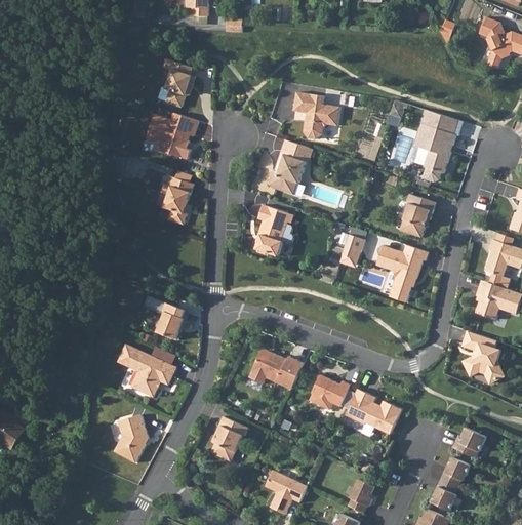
[(206,8),(191,7),(191,15),(206,16),(206,8)]
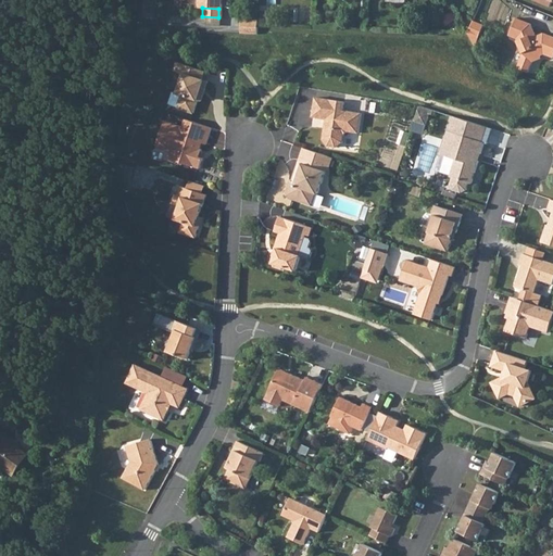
[(533,36),(528,24),(513,19),(506,35),(514,38),(520,53),(514,68),(526,73),(529,62),(538,59),(539,55),(541,54),(552,58),(552,54),(552,37),(541,34),(533,36)]
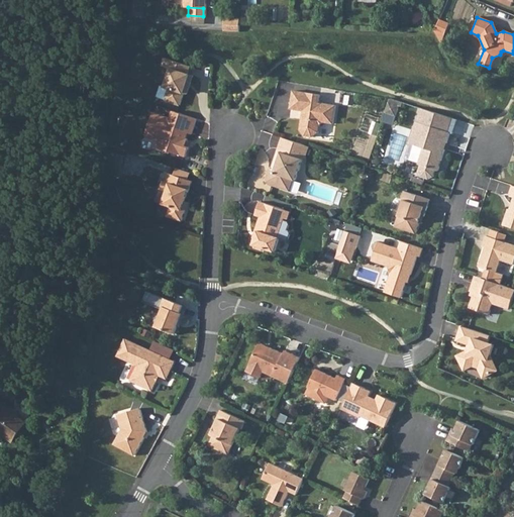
[(437,19),(432,31),(441,35),(446,23),(437,19)]
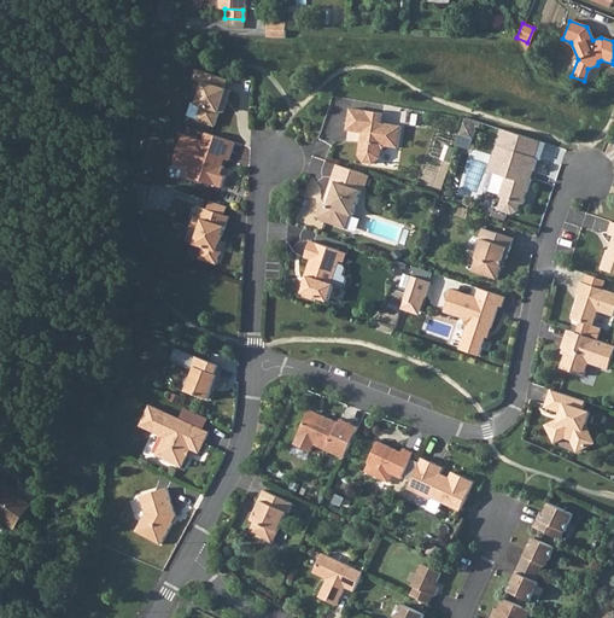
[(282,29),(264,28),(264,38),(282,38),(282,29)]
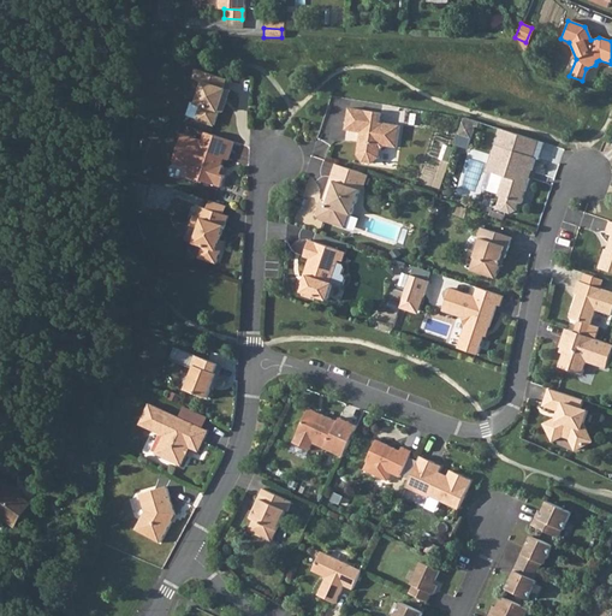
[(224,78),(194,69),(190,78),(201,82),(194,104),(198,105),(194,119),(211,125),(215,111),(223,88),(220,88),(224,78)]
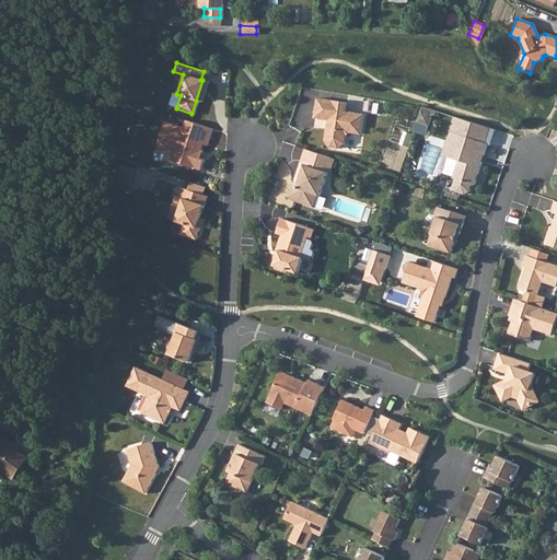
[(206,81),(202,80),(196,101),(199,102),(206,81)]
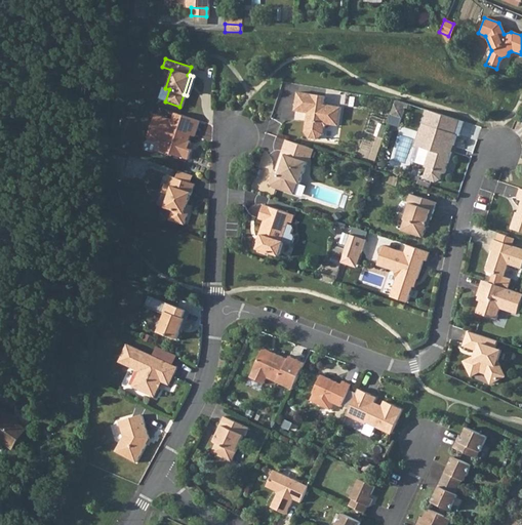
[(322,96),(295,91),(292,111),(306,113),(307,115),(306,119),(304,120),(303,131),(307,137),(315,139),(321,134),(322,127),(326,124),(335,125),(338,107),(321,105),(322,96)]
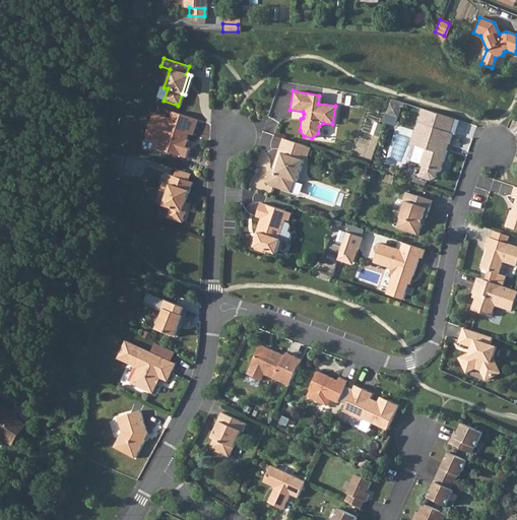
[(137,100),(127,96),(124,104),(135,108),(137,100)]
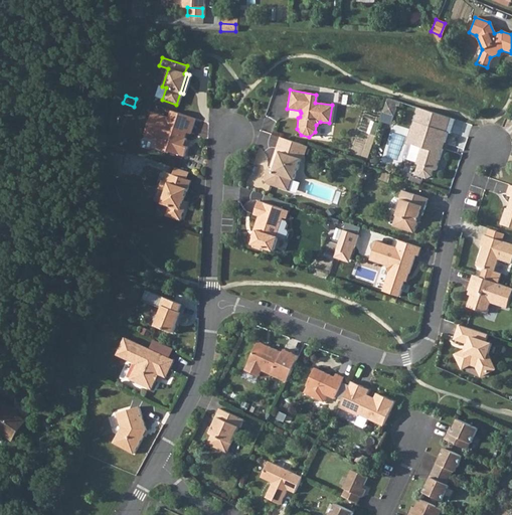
[(399,102),(385,98),(378,119),(389,123),(395,105),(397,106),(399,102)]
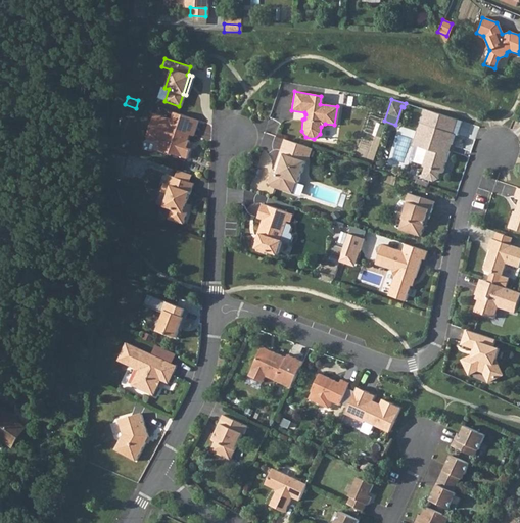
[(438,129),(443,115),(424,109),(420,123),(418,123),(411,144),(425,149),(420,165),(423,167),(420,174),(423,178),(431,181),(435,178),(438,172),(440,172),(447,151),(445,150),(447,144),(450,144),(453,134),(451,133),(438,129)]
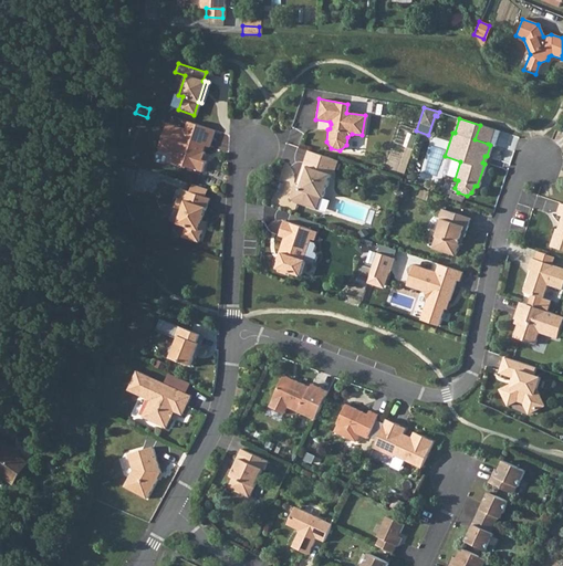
[(212,129),(187,121),(184,129),(166,123),(157,149),(171,154),(179,157),(183,164),(183,166),(200,171),(204,160),(200,159),(204,152),(201,152),(204,145),(207,147),(212,129)]
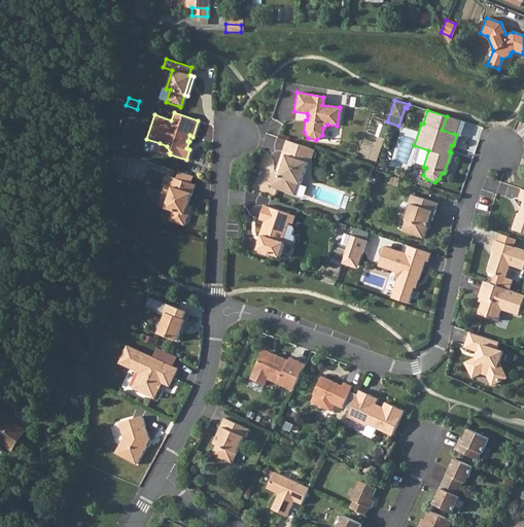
[(459,120),(447,116),(442,130),(454,134),(459,120)]
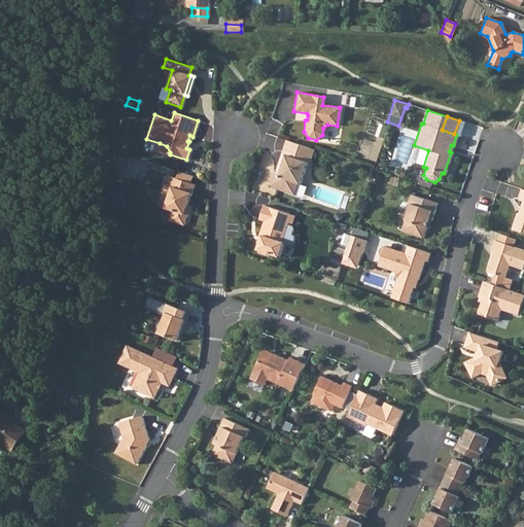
[(309,161),(313,149),(285,140),(280,154),(284,155),(279,173),(274,171),(273,171),(269,182),(271,187),(292,195),(297,183),(299,183),(306,163),(309,161)]
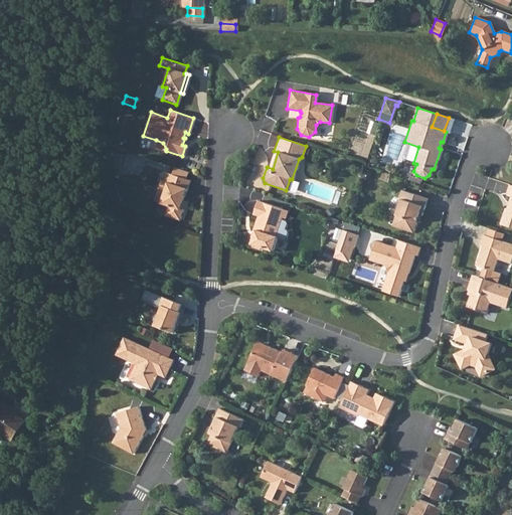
[(163,143),(156,140),(153,147),(166,151),(166,149),(163,143)]
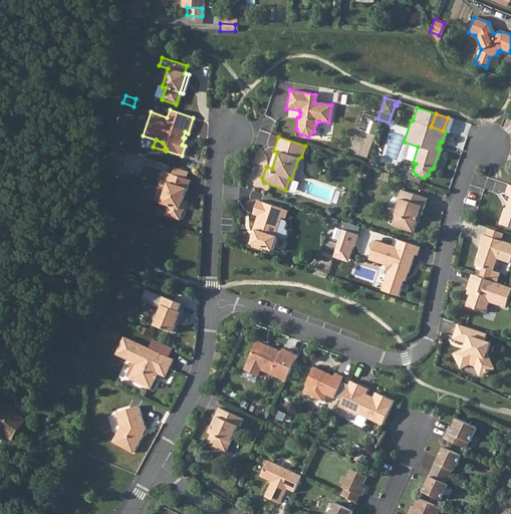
[(277,152),(273,151),(267,167),(272,169),(277,152)]
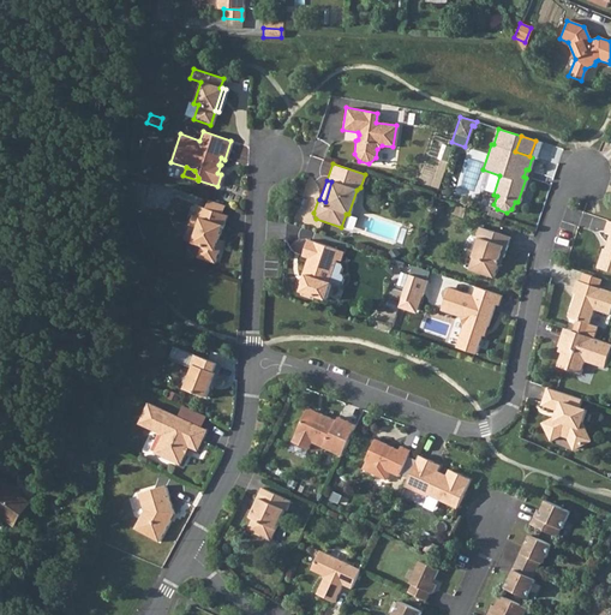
[(207,199),(203,208),(221,214),(223,206),(207,199)]
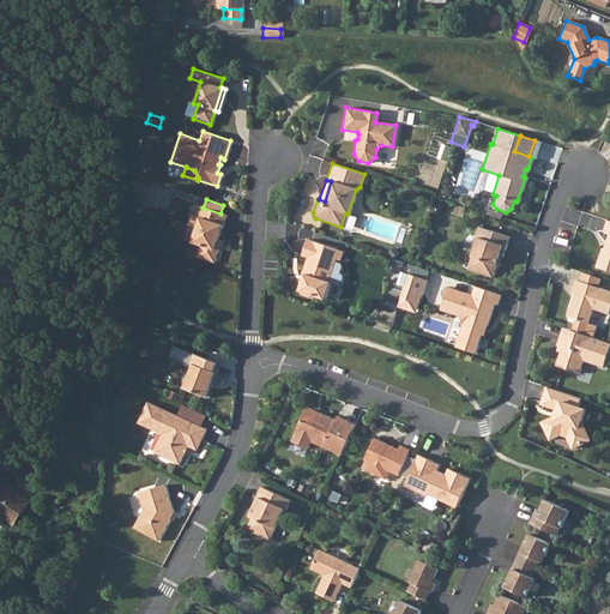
[(203,208),(198,206),(194,216),(191,215),(187,224),(195,227),(191,242),(199,245),(195,257),(212,263),(217,248),(212,247),(213,244),(215,245),(224,215),(221,214),(203,208)]
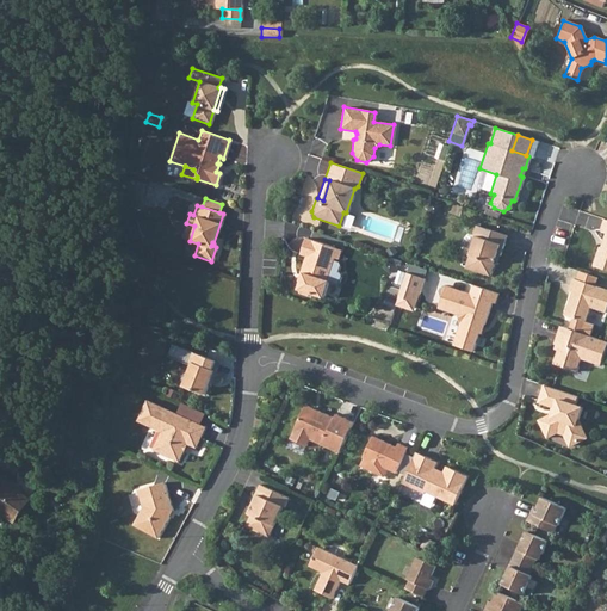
[(606,271),(606,221),(601,218),(598,230),(604,233),(601,241),(602,245),(601,248),(598,247),(590,266),(606,271)]
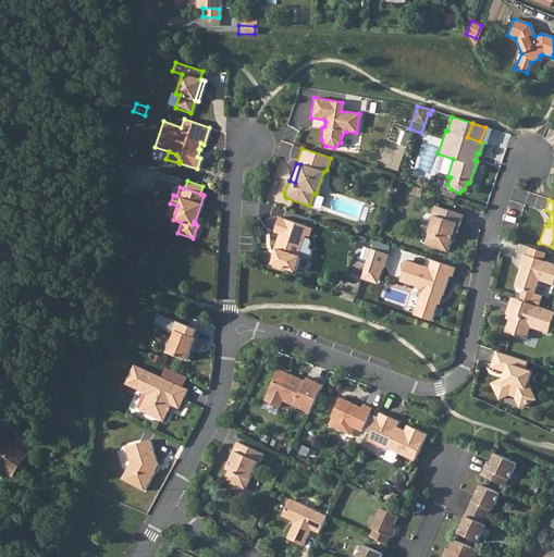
[(454,234),(460,214),(433,206),(430,214),(432,215),(422,244),(445,251),(450,239),(452,233),(454,234)]
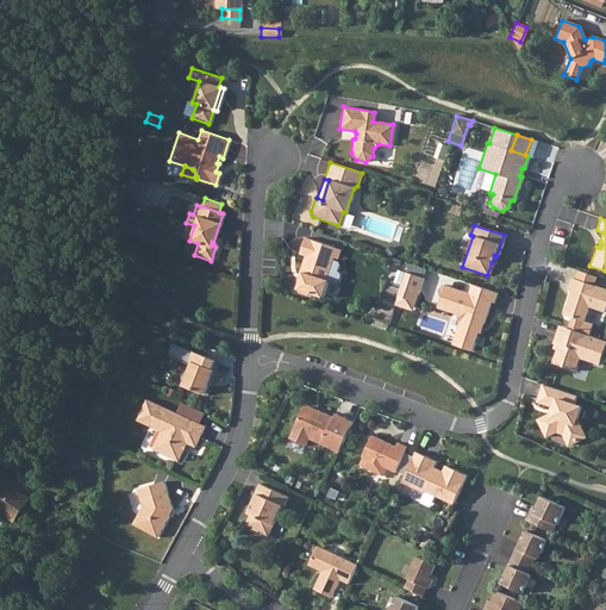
[(330,247),(303,237),(298,254),(304,255),(298,272),(300,272),(298,281),(295,288),(297,292),(306,296),(310,294),(320,297),(326,280),(324,279),(332,256),(326,254),(330,247)]
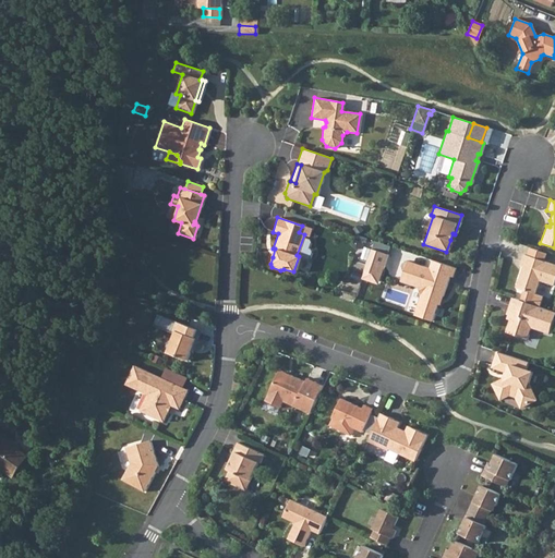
[(310,228),(302,226),(299,232),(304,234),(303,235),(308,237),(310,228)]
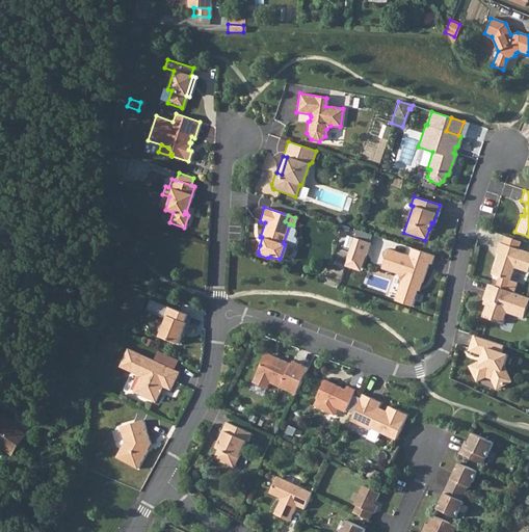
[(354,231),(343,266),(358,271),(370,236),(354,231)]
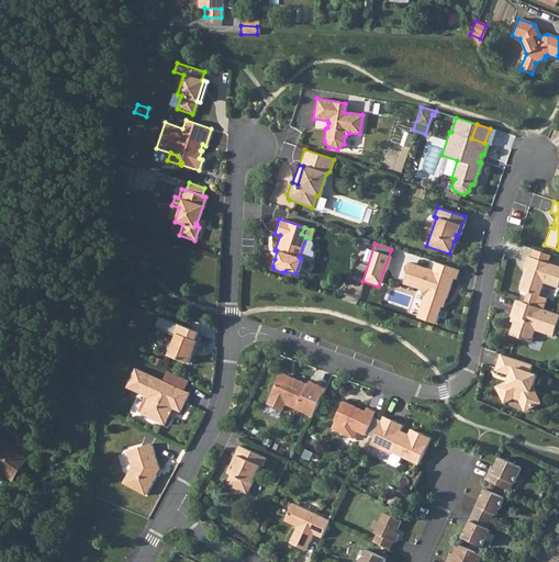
[(548,255),(532,249),(529,257),(546,262),(548,255)]
